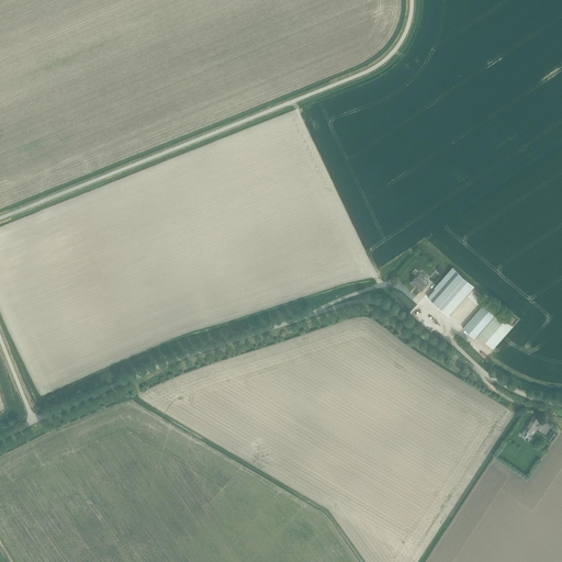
[(450,316),(467,298),(471,291),(448,271),(426,295),(450,316)]
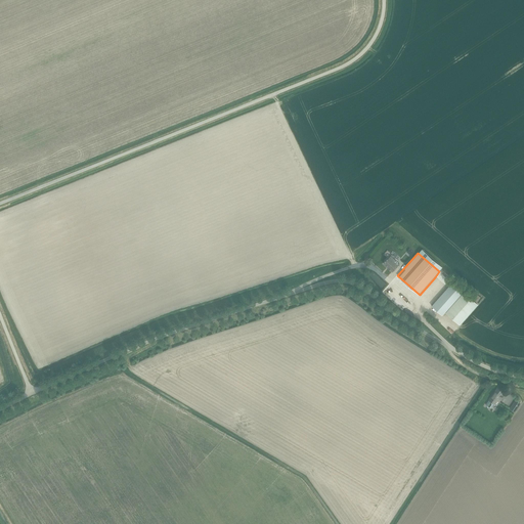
[(384,263),(392,270),(399,263),(394,259),(395,257),(392,254),(384,263)]
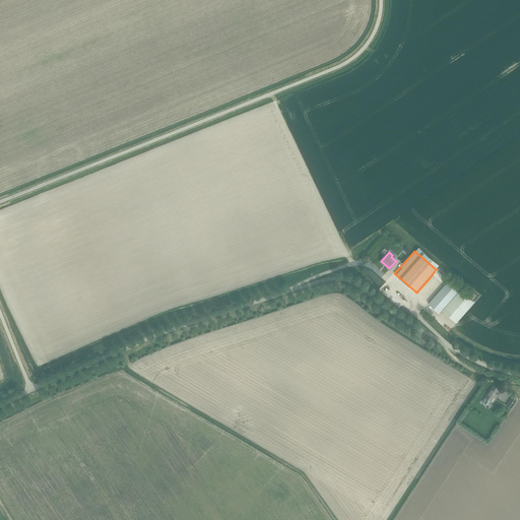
[(448,280),(442,287),(428,304),(439,313),(442,309),(456,322),(473,302),(448,280)]
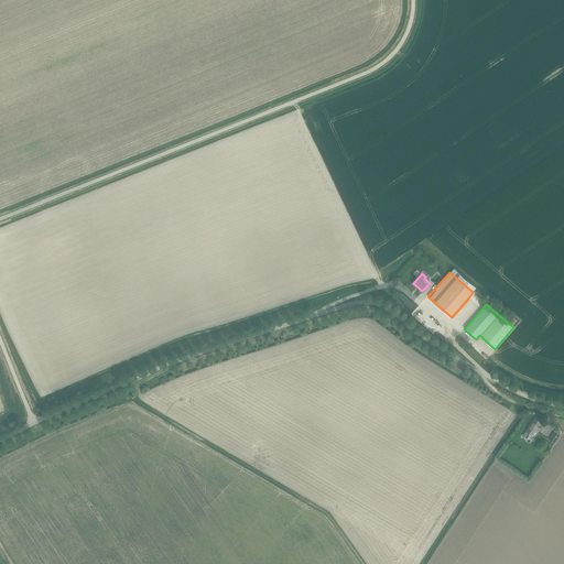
[(535,429),(541,421),(535,418),(527,431),(534,436),(539,431),(535,429)]
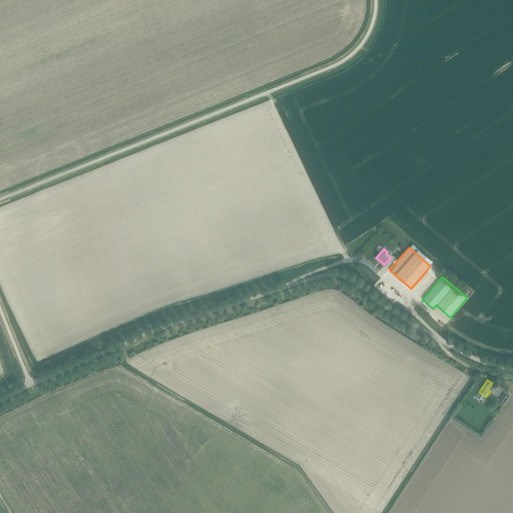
[(510,394),(505,391),(500,399),(504,403),(510,394)]
